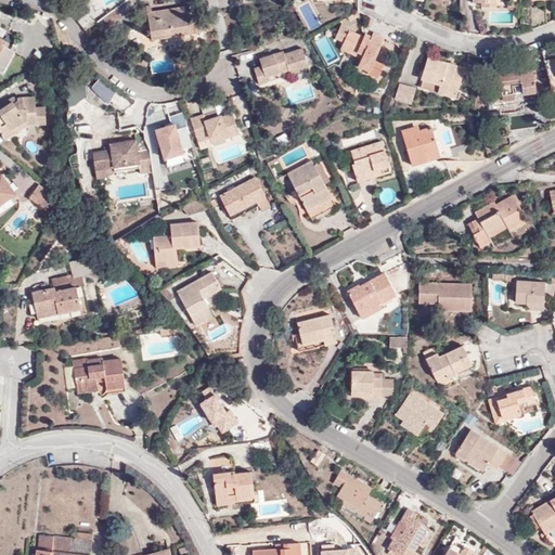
[(473,0),(473,1),(481,1),(481,9),(497,9),(497,0),(473,0)]
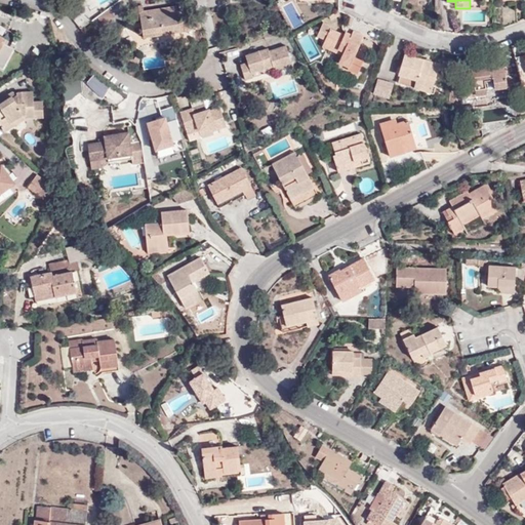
[(175,5),(144,9),(139,10),(138,5),(131,6),(133,19),(140,18),(144,36),(200,27),(198,15),(178,19),(175,5)]
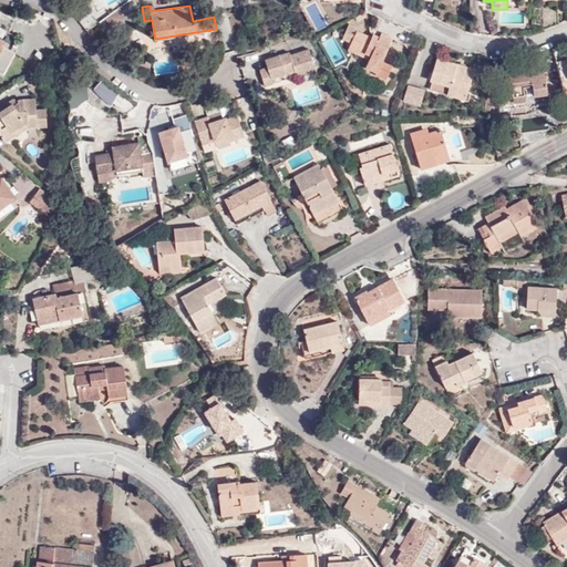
[(543,7),(543,28),(558,22),(558,7),(543,7)]
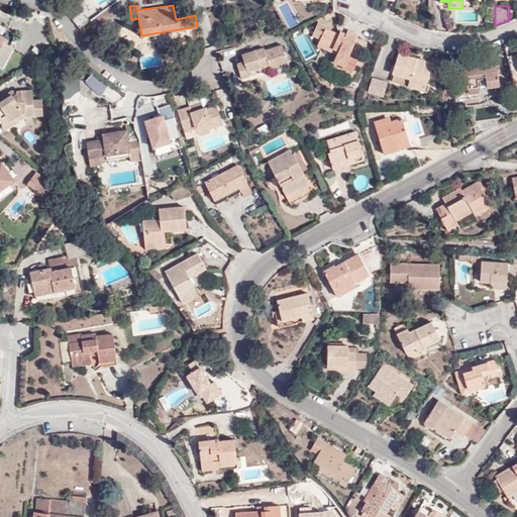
[(106,7),(95,16),(100,22),(111,14),(106,7)]
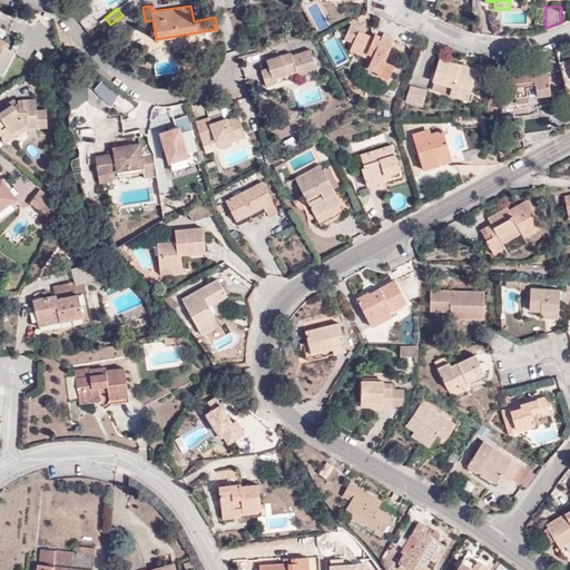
[(373,57),(371,60),(367,68),(379,72),(377,75),(389,80),(394,67),(384,62),(394,39),(384,33),(382,37),(380,40),(374,37),(360,30),(361,28),(352,23),(347,33),(352,36),(350,40),(354,42),(352,46),(373,57)]
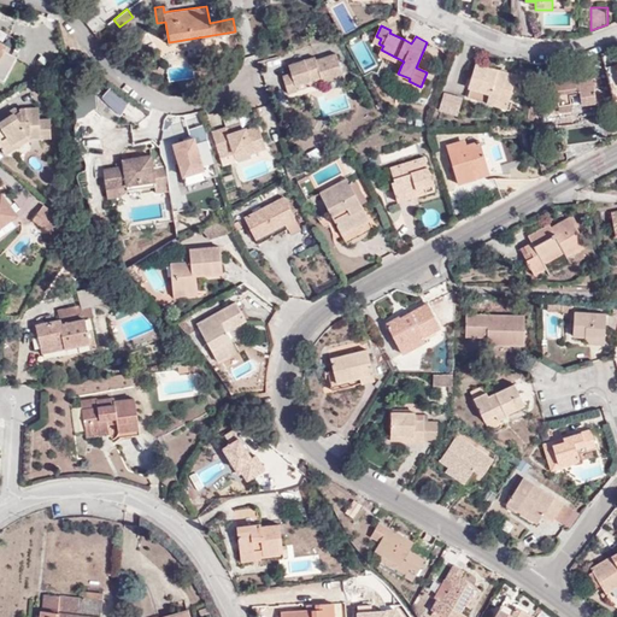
[(0,42),(0,76),(15,51),(0,42)]
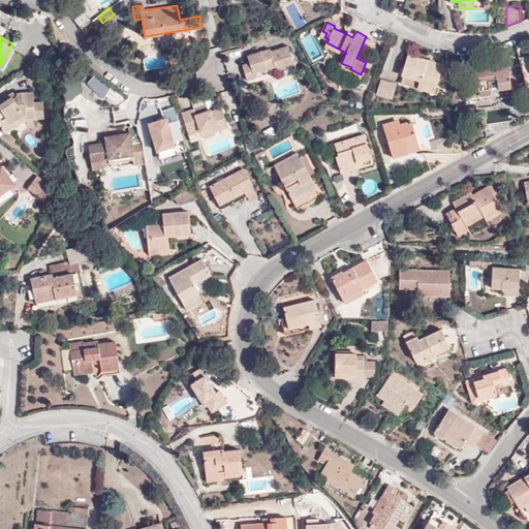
[(325,45),(344,56),(346,53),(327,42),(325,45)]
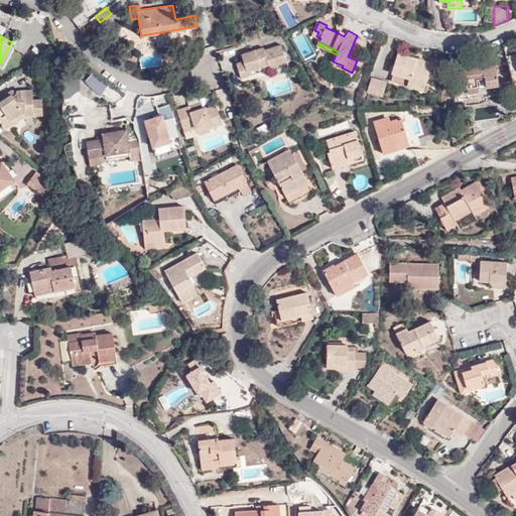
[(268,65),(269,70),(287,63),(281,45),(264,50),(263,47),(241,53),(243,61),(236,63),(240,78),(248,76),(246,71),(262,66),(268,65)]
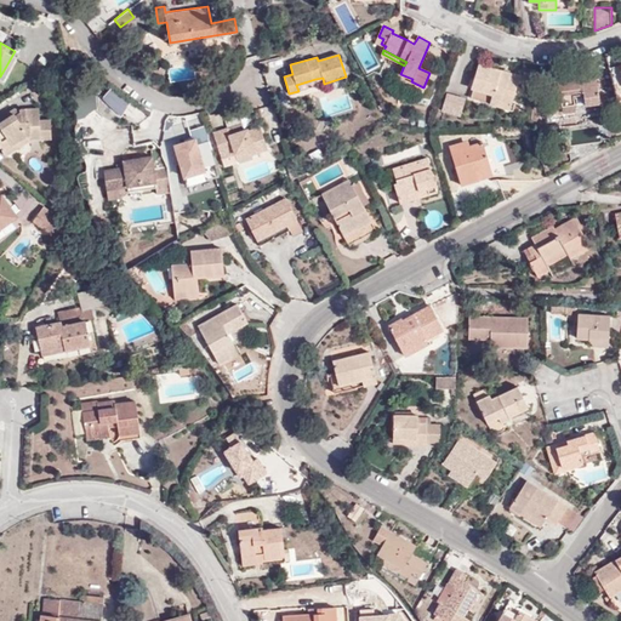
[(620,62),(610,67),(619,100),(620,98),(620,62)]
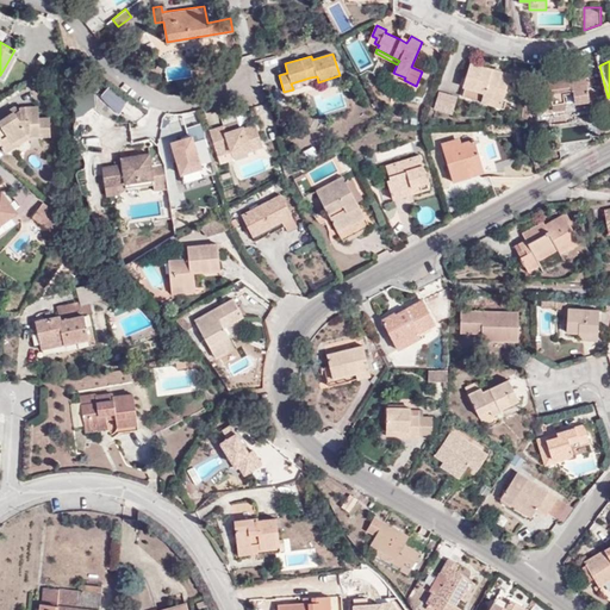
[(483,97),(502,103),(510,75),(471,62),(462,86),(465,86),(484,93),(483,97)]
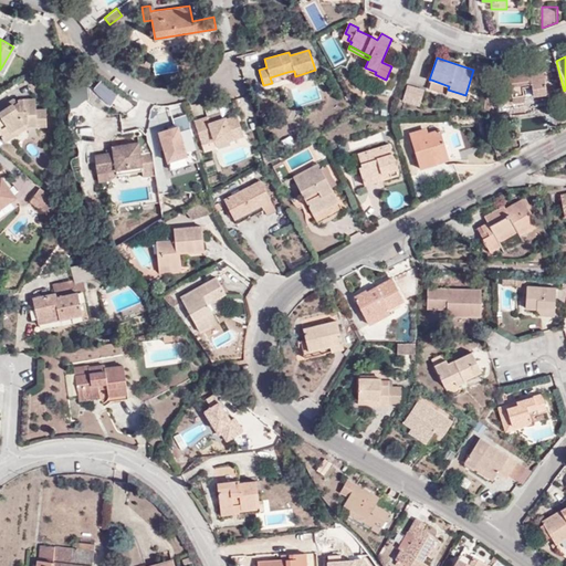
[(501,84),(503,103),(524,100),(523,85),(532,84),(533,95),(546,94),(543,67),(507,73),(509,79),(504,80),(504,81),(502,82),(503,84),(501,84)]
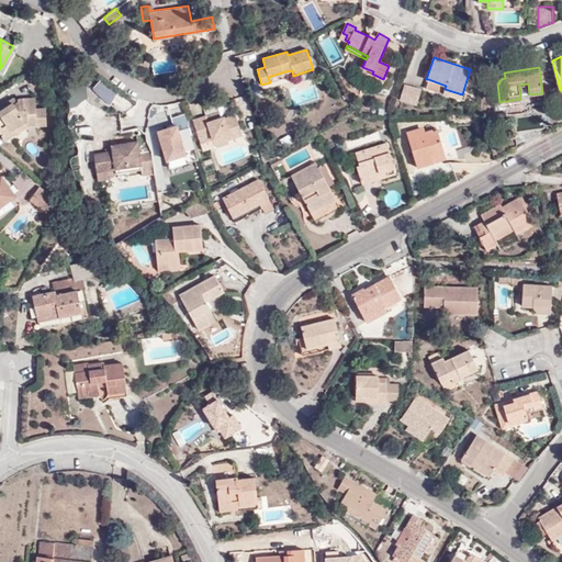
[(426,88),(444,93),(445,89),(446,86),(428,79),(426,88)]
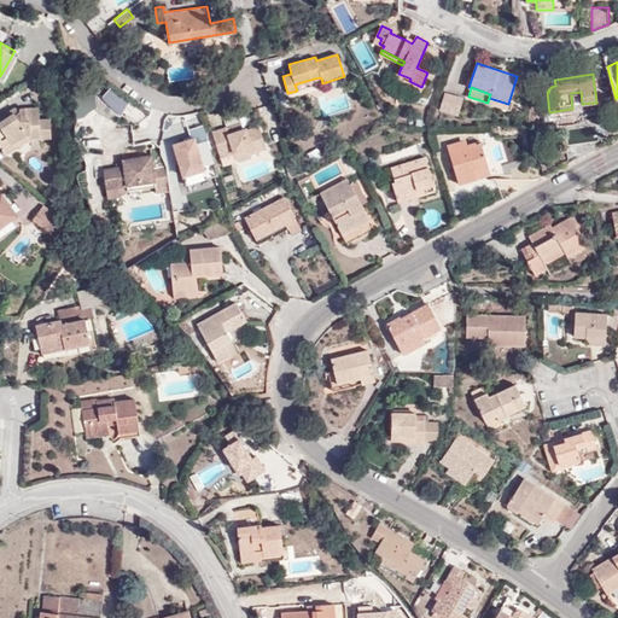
[(442,93),(439,112),(459,115),(461,95),(442,93)]
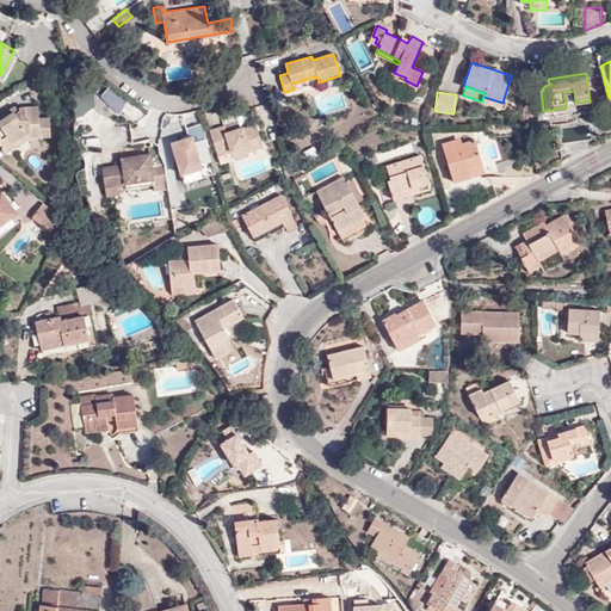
[(483,97),(482,102),(501,109),(503,103),(483,97)]
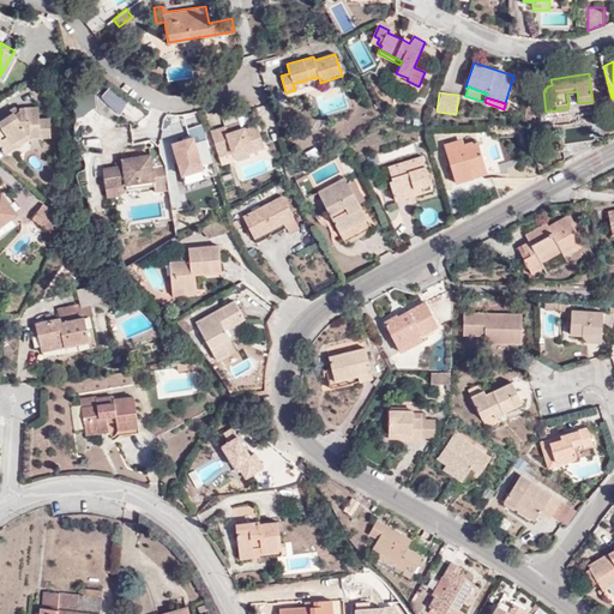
[(30,136),(41,136),(41,132),(52,132),(52,118),(40,118),(40,106),(23,106),(19,107),(20,109),(18,110),(18,108),(11,113),(8,109),(0,114),(0,143),(2,146),(11,140),(13,142),(28,132),(30,136)]
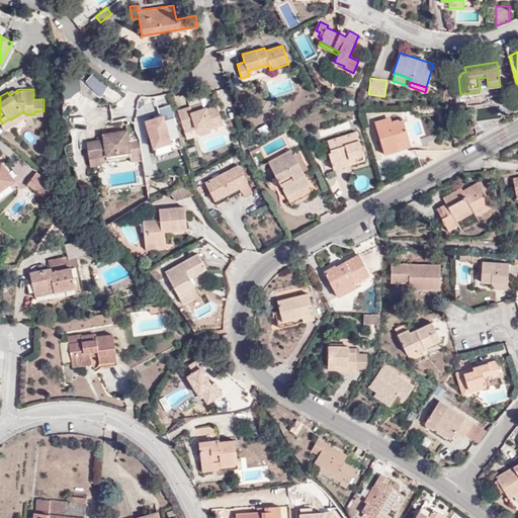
[(480,91),(460,94),(461,101),(482,98),(480,91)]
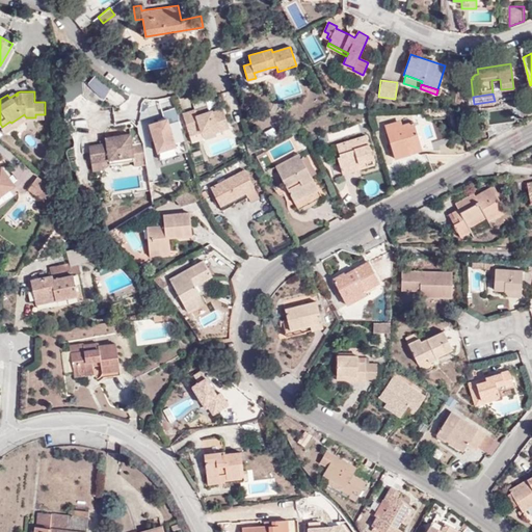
[(201,132),(227,124),(222,110),(211,113),(211,112),(195,116),(193,110),(182,114),(188,136),(201,132)]
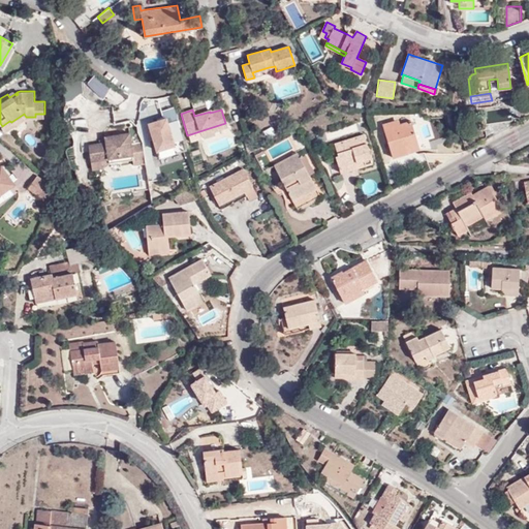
[(5,131),(26,117),(24,114),(11,122),(9,121),(2,126),(5,131)]
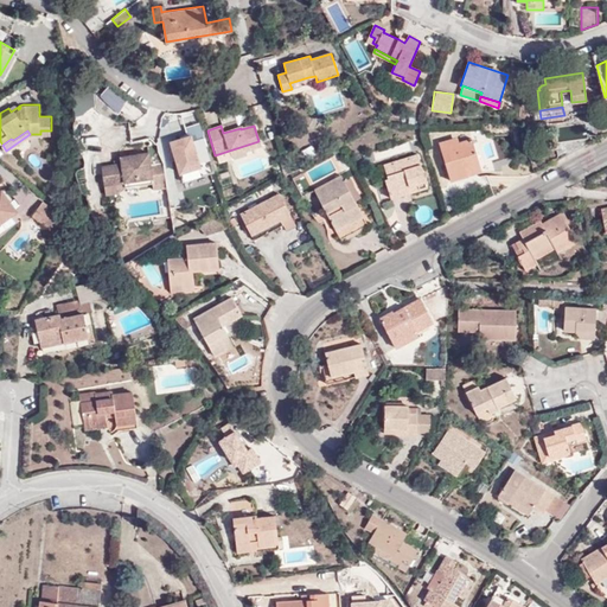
[(191,133),(168,139),(179,171),(200,165),(191,133)]
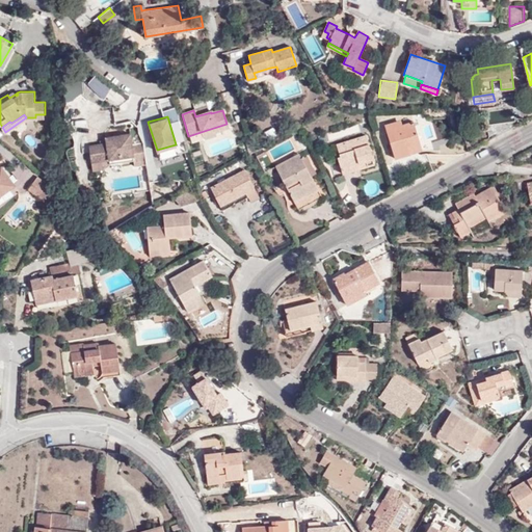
[(384,125),(395,159),(410,154),(409,152),(421,148),(414,122),(402,125),(401,121),(397,122),(396,121),(384,125)]
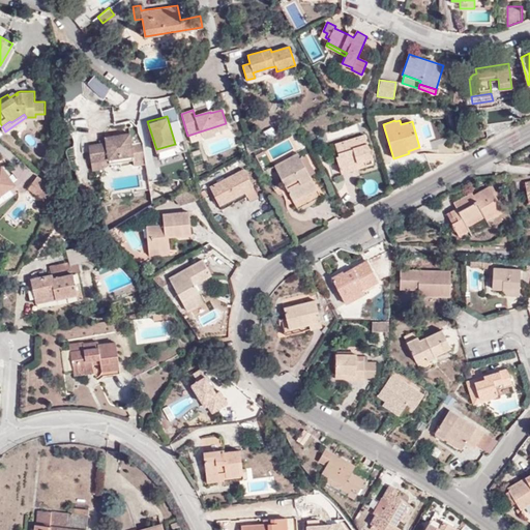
[(227,128),(226,123),(200,131),(201,137),(227,128)]
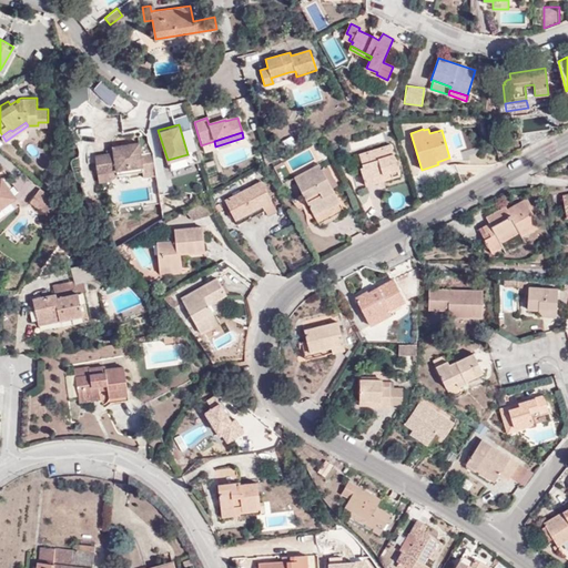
[(141,168),(141,173),(154,171),(153,155),(140,158),(139,144),(129,145),(129,149),(124,150),(124,145),(113,146),(113,153),(94,155),(97,172),(115,171),(141,168)]
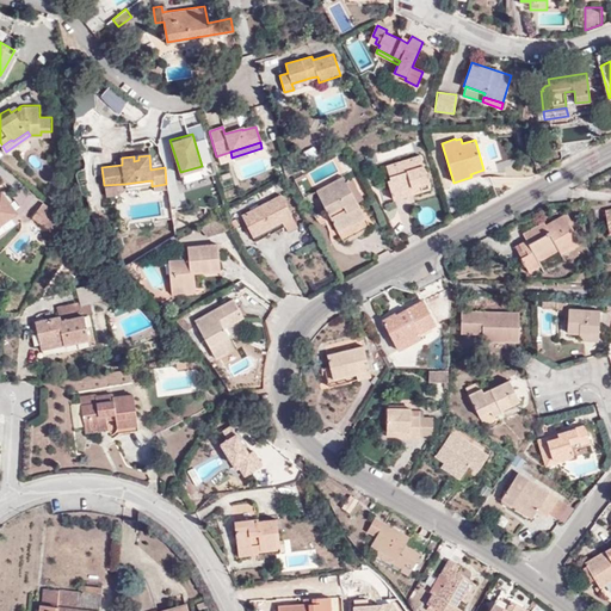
[(387,180),(394,201),(421,192),(421,189),(430,186),(420,155),(387,165),(390,179),(387,180)]
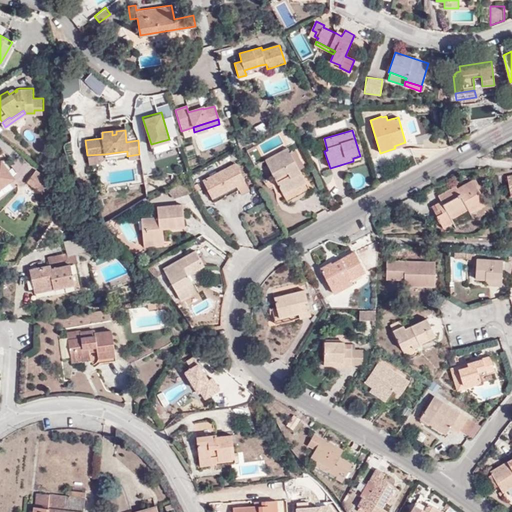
[(311,191),(299,170),(289,151),(287,147),(265,159),(289,203),(311,191)]
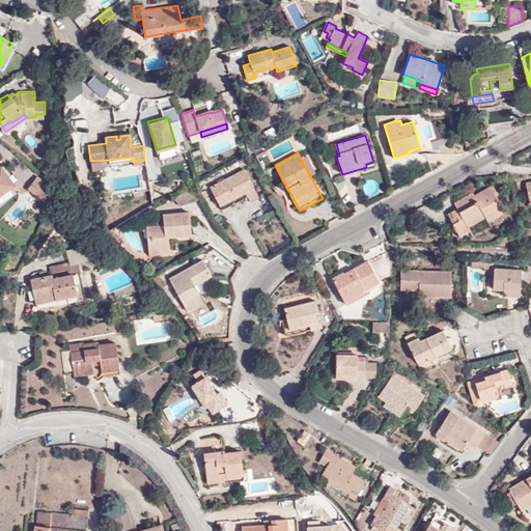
[(300,157),(310,176),(315,173),(305,155),(300,157)]
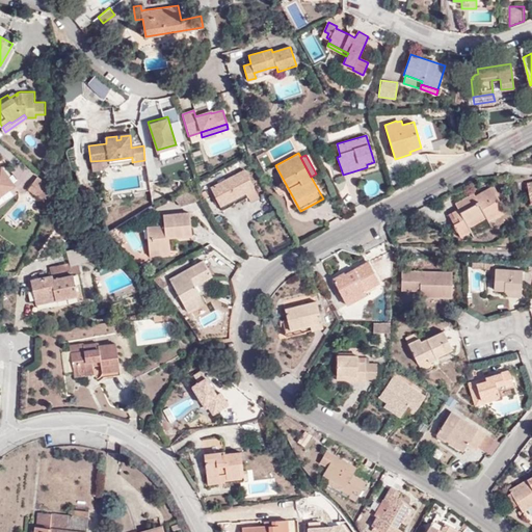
[(0,194),(15,185),(1,165),(0,165),(0,194)]
